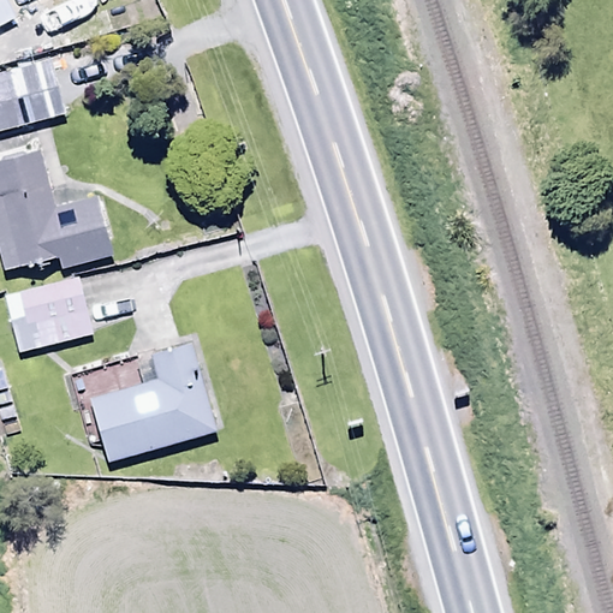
[(0,0),(0,25),(17,18),(7,0),(0,0)]
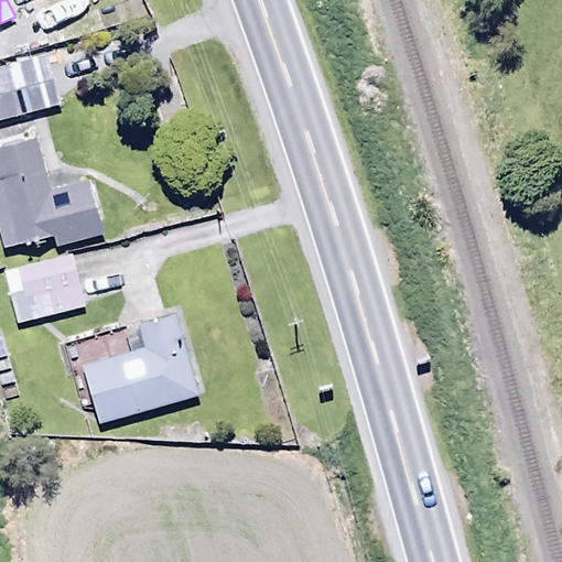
[(0,121),(52,107),(38,57),(0,67),(0,121)]
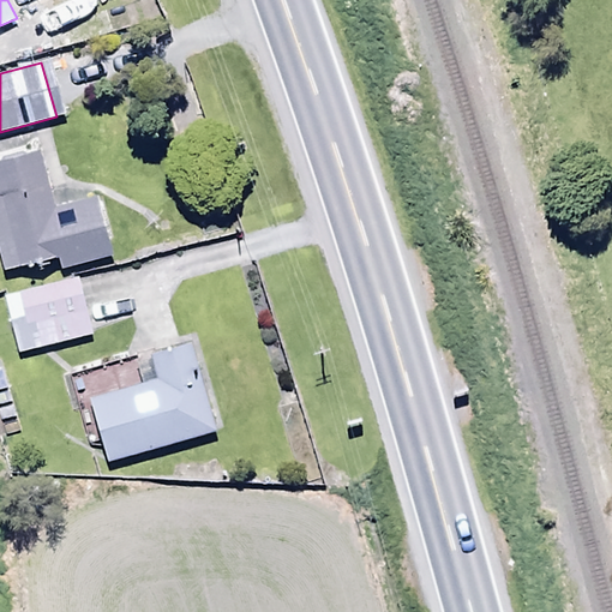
[(53,207),(39,153),(0,162),(0,249),(6,270),(59,256),(63,268),(114,253),(99,195),(53,207)]
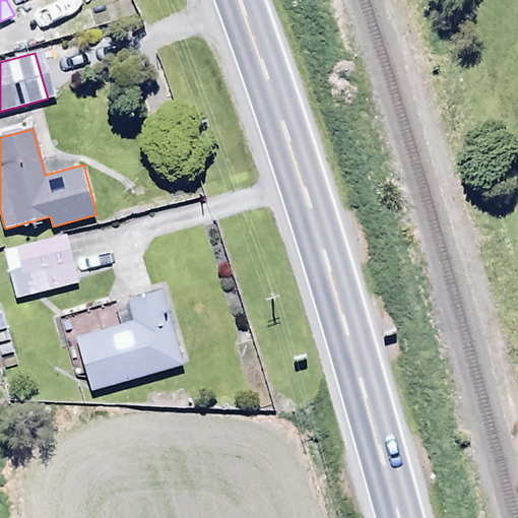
[(79,282),(67,236),(5,252),(16,298),(79,282)]
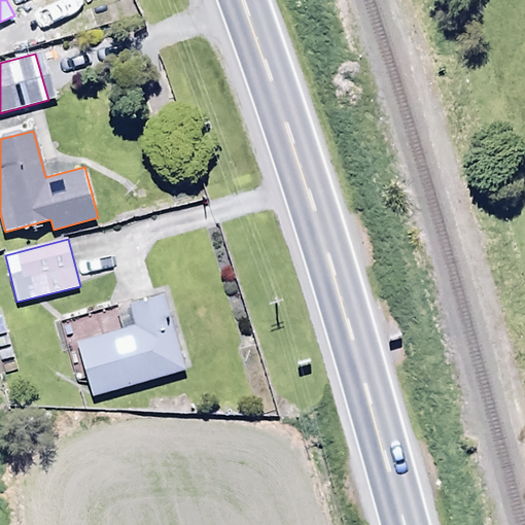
[(188,369),(168,295),(117,310),(124,330),(78,343),(93,396),(188,369)]
